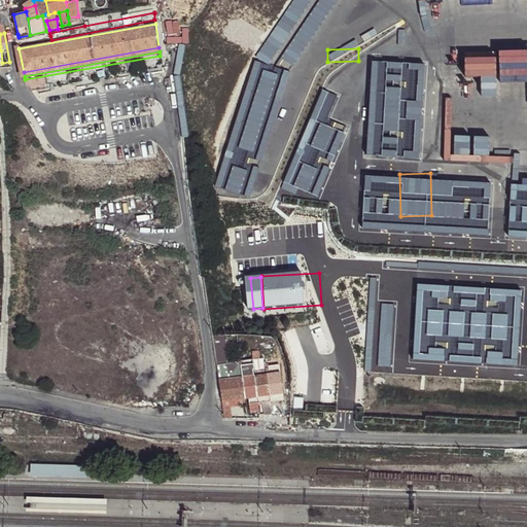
[(219,337),(221,363),(232,362),(231,336),(219,337)]
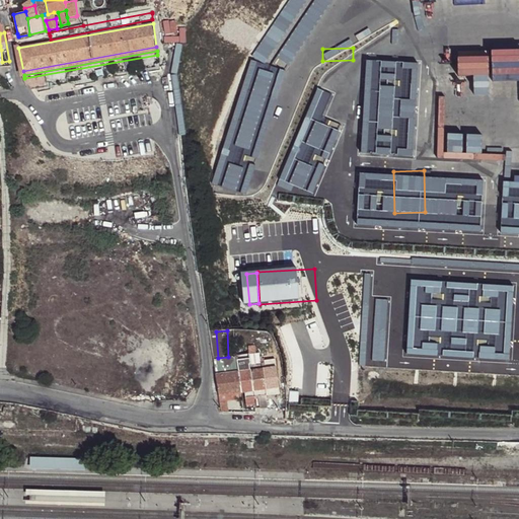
[(256,345),(249,346),(250,354),(257,353),(256,345)]
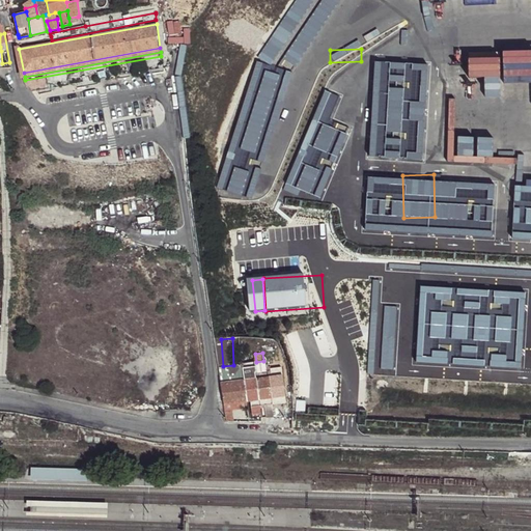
[(323,380),(329,380),(329,362),(326,362),(326,356),(309,357),(309,364),(307,364),(308,388),(323,387),(323,380)]
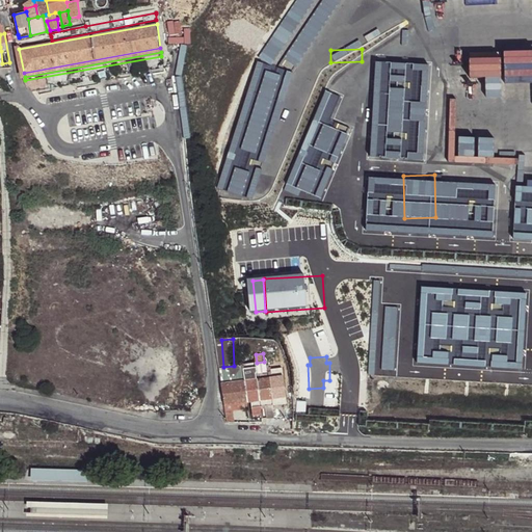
[(256,363),(244,365),(245,375),(257,373),(256,363)]
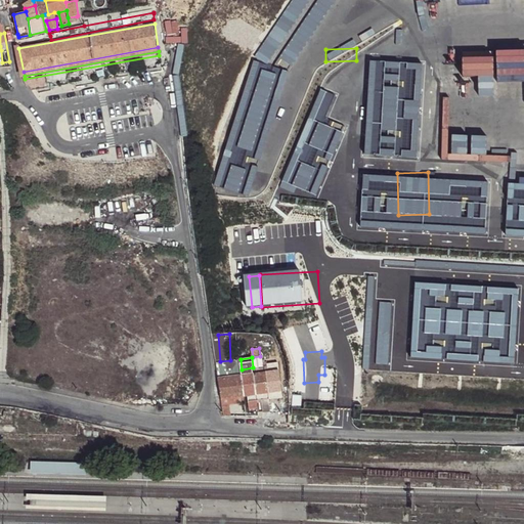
[(263,357),(253,358),(254,367),(264,366),(263,357)]
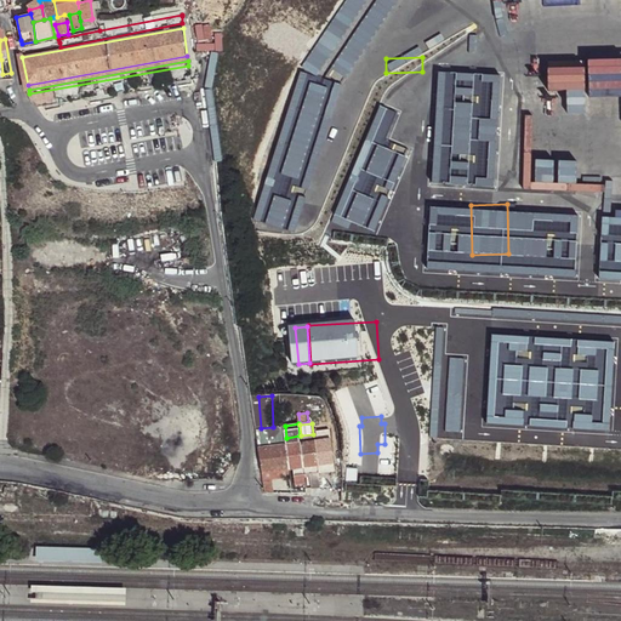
[(284,442),(281,426),(257,429),(260,445),(284,442)]
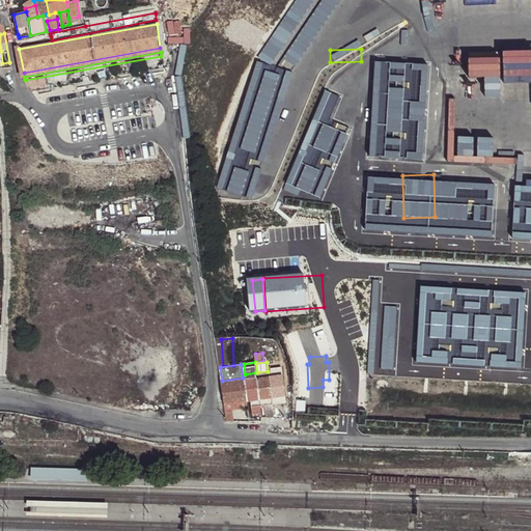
[(272,398),(285,396),(283,376),(278,376),(270,379),(272,398)]
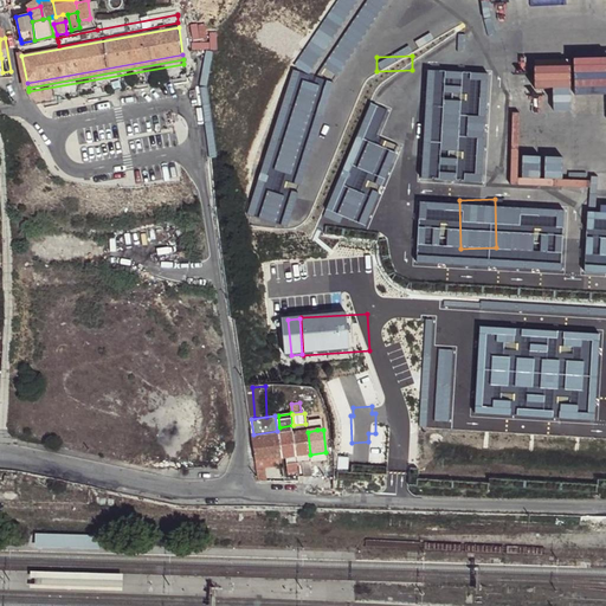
[(297,456),(310,455),(308,432),(294,433),(297,456)]
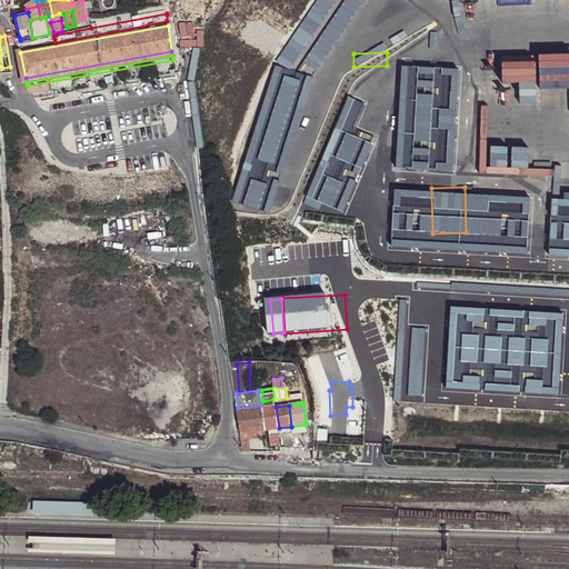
[(265,430),(279,428),(276,407),(262,408),(265,430)]
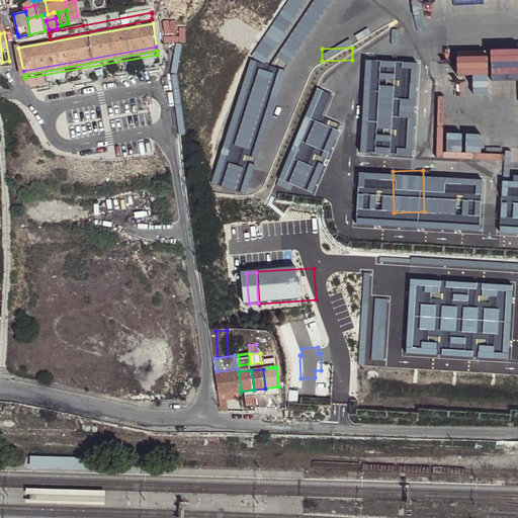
[(219,394),(241,392),(239,371),(233,371),(217,373),(217,379),(219,394)]
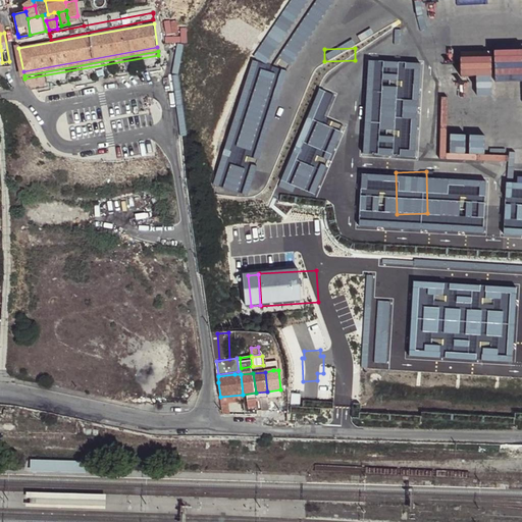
[(261,401),(268,400),(267,392),(256,393),(256,398),(256,401),(261,401)]
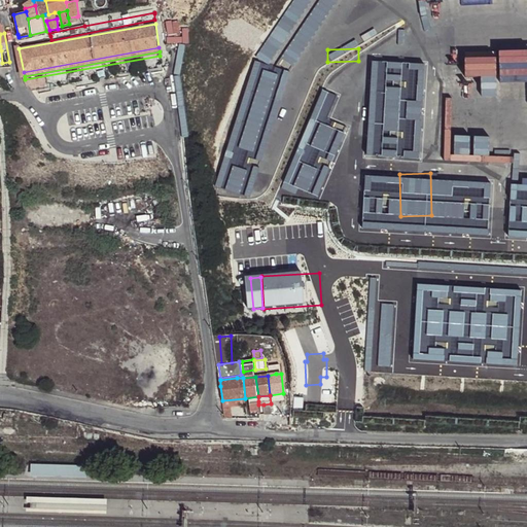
[(230,409),(245,407),(245,398),(222,400),(223,407),(230,407),(230,409)]
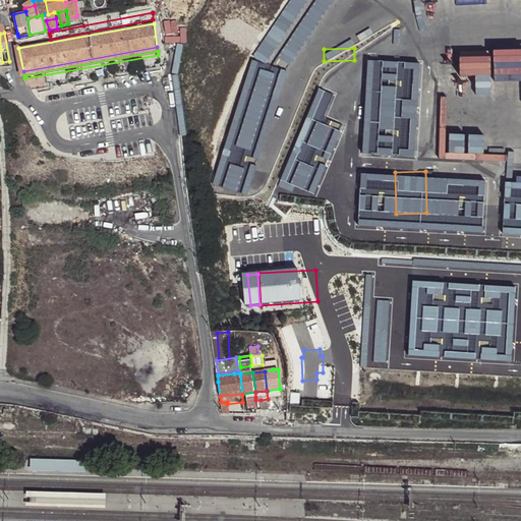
[(30,470),(62,471),(62,461),(30,461),(30,470)]
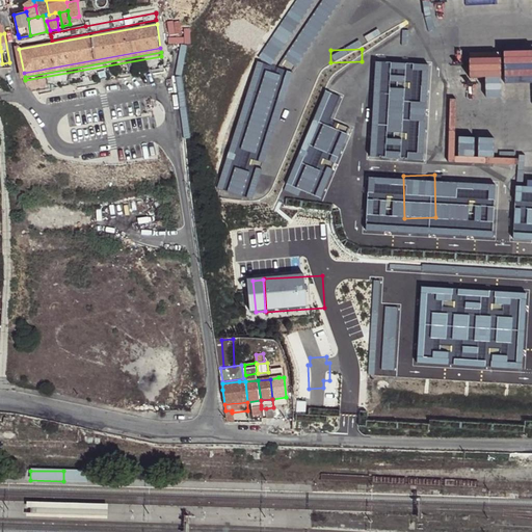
[(63,471),(63,481),(86,482),(87,472),(63,471)]
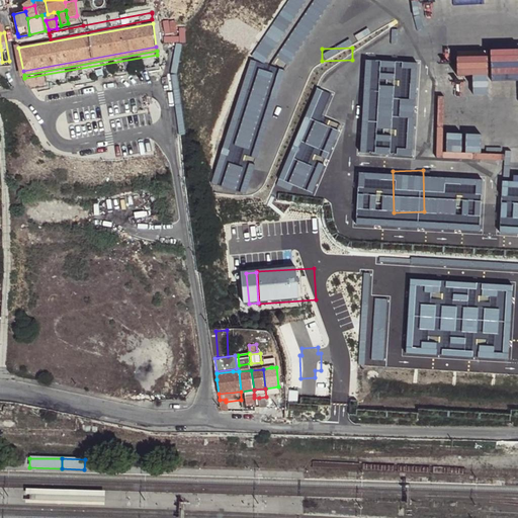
[(68,491),(27,489),(26,503),(67,505),(68,491)]
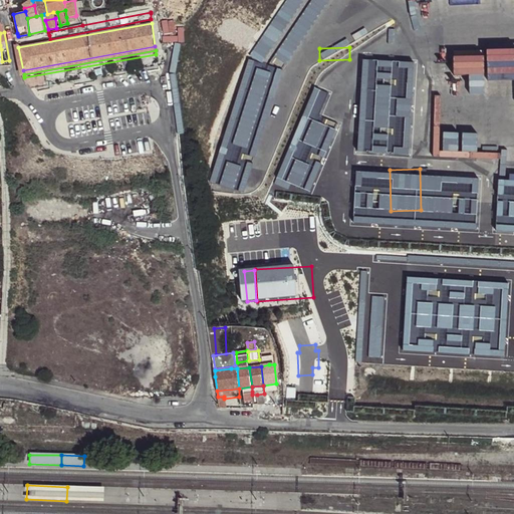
[(80,502),(81,487),(67,487),(66,501),(80,502)]
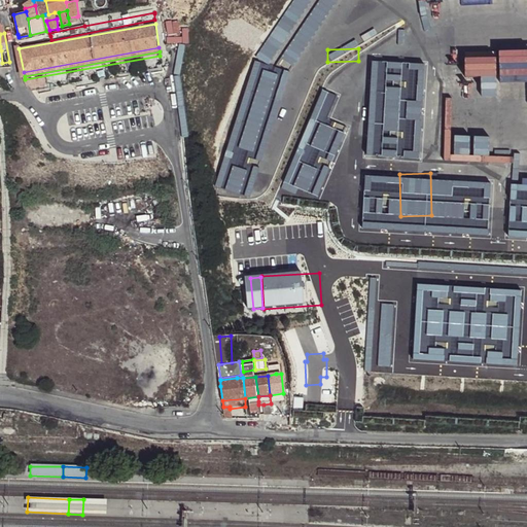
[(108,500),(83,499),(82,515),(107,516),(108,500)]
